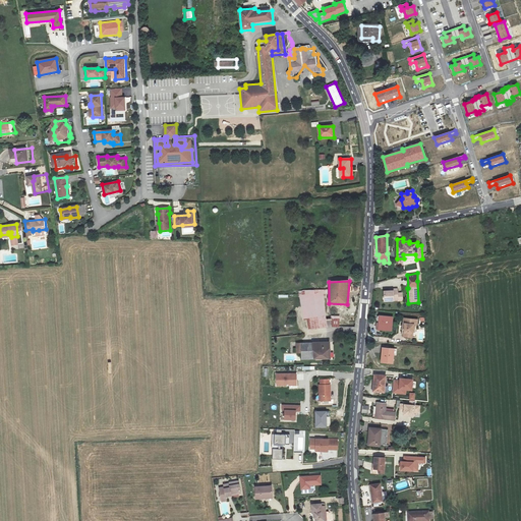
[(384,291),(385,301),(394,300),(394,299),(403,299),(402,293),(398,293),(397,288),(394,289),(394,291),(384,291)]
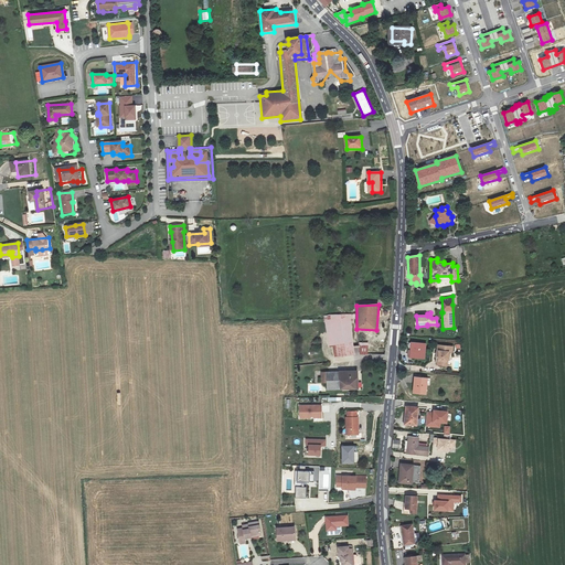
[(355,319),(355,315),(324,316),(324,320),(329,347),(332,347),(353,343),(350,319),(355,319)]
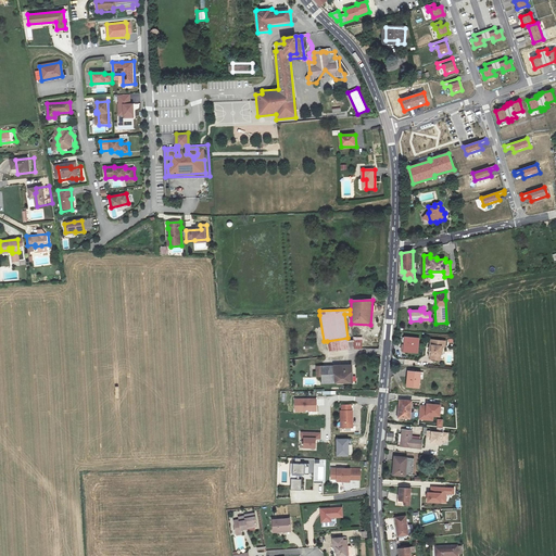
[(348,338),(327,341),(329,353),(349,350),(348,338)]
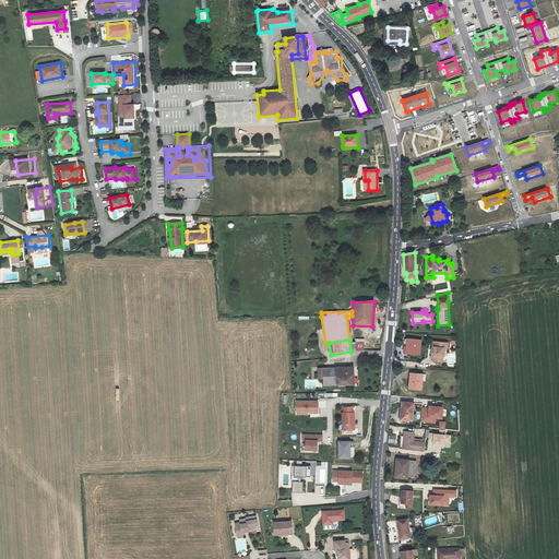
[(355,340),(356,351),(364,351),(364,340),(355,340)]
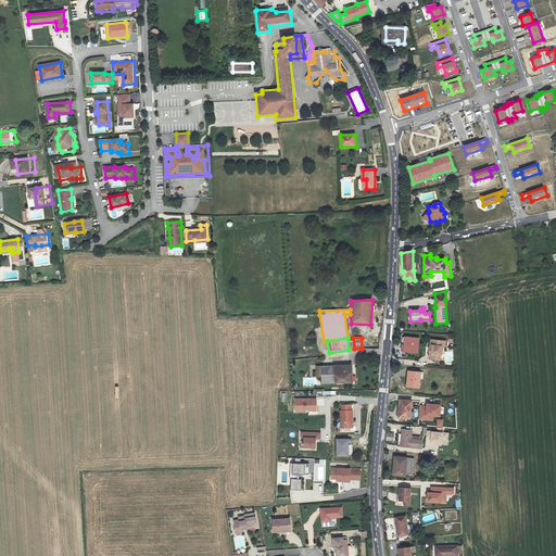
[(405,338),(404,353),(418,353),(419,338),(405,338)]
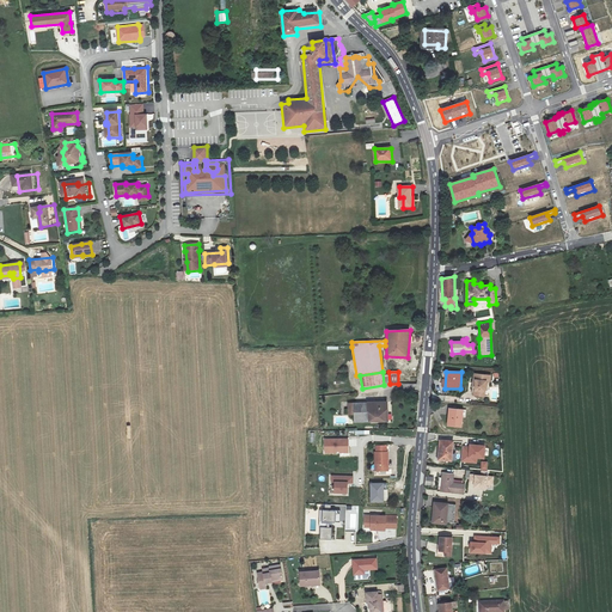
[(490,375),(473,374),(473,380),(475,380),(473,396),(484,396),(485,381),(489,381),(490,375)]
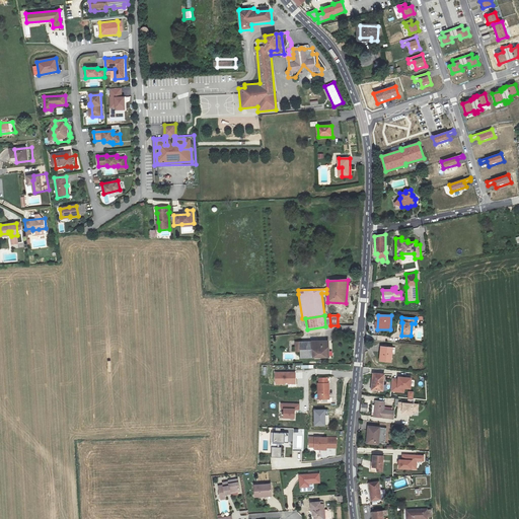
[(312,342),(313,358),(328,357),(328,341),(312,342)]
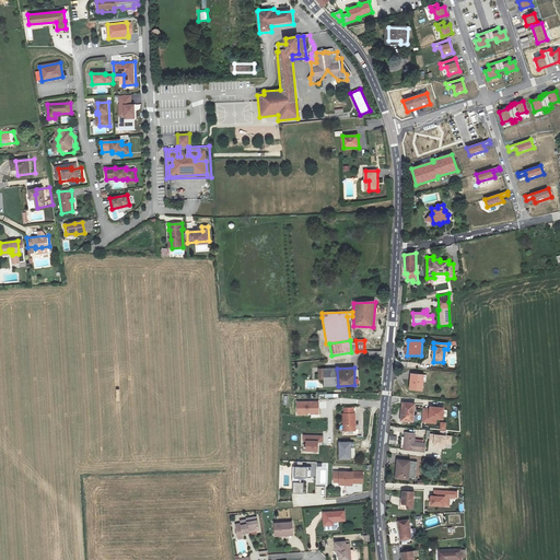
[(324,387),(338,386),(337,369),(318,369),(318,380),(324,380),(324,387)]
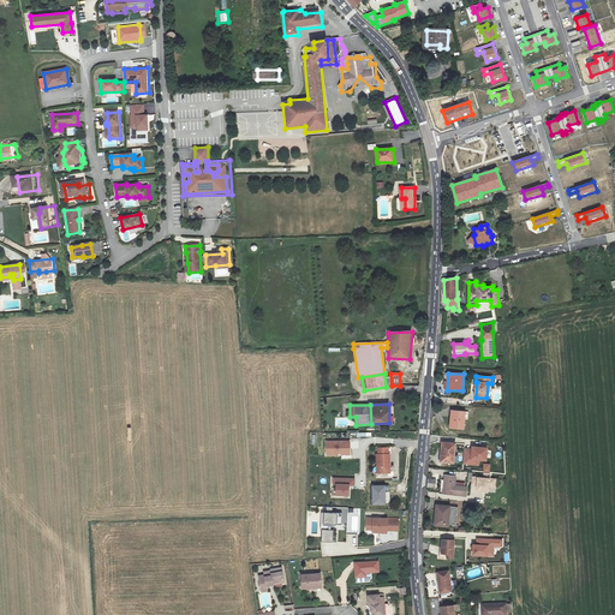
[(452,411),(451,428),(464,429),(465,412),(452,411)]
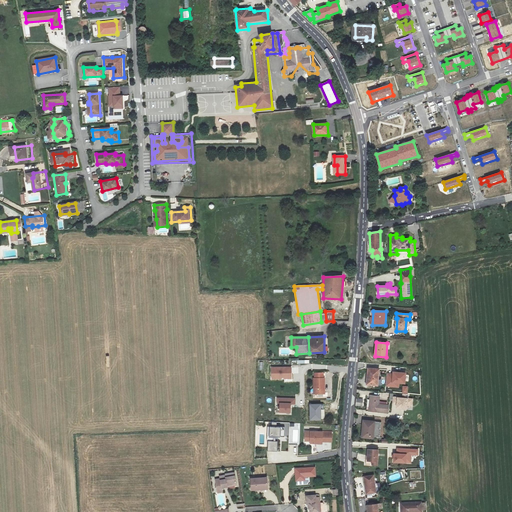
[(272,368),(272,379),(291,378),(291,367),(272,368)]
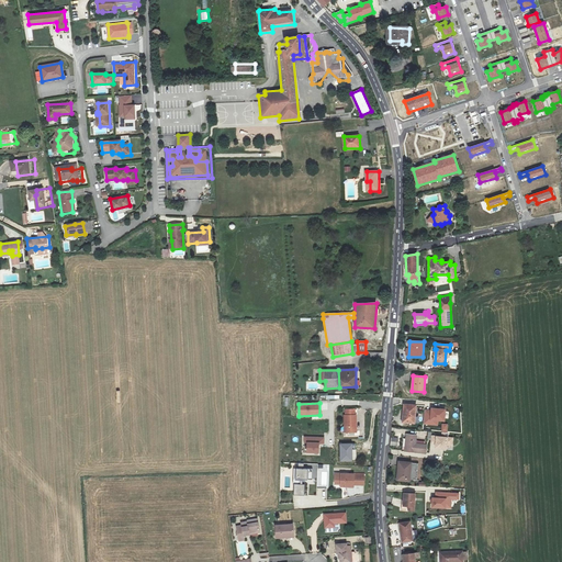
[(404,404),(403,423),(414,423),(415,405),(404,404)]
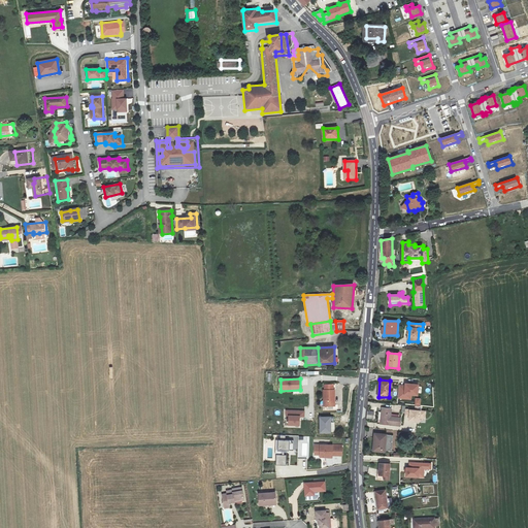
[(323,390),(323,406),(335,406),(335,390),(333,390),(333,384),(325,384),(325,390),(323,390)]
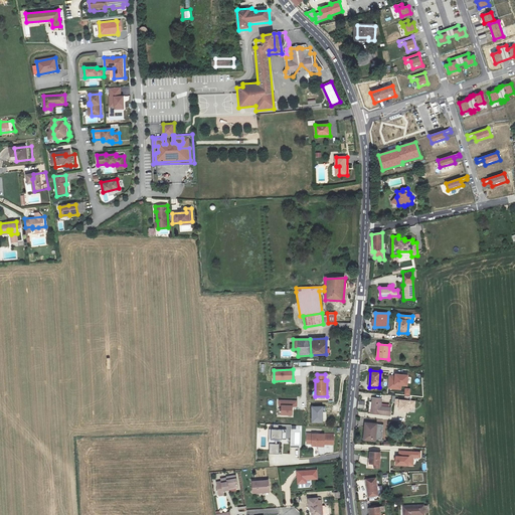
[(401,389),(401,386),(406,386),(407,375),(395,374),(395,376),(389,375),(388,388),(401,389)]
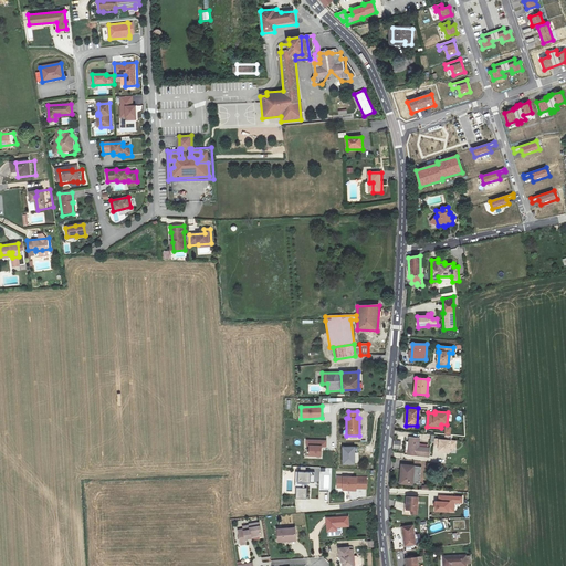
[(410,438),(408,454),(427,457),(428,448),(418,447),(419,439),(410,438)]
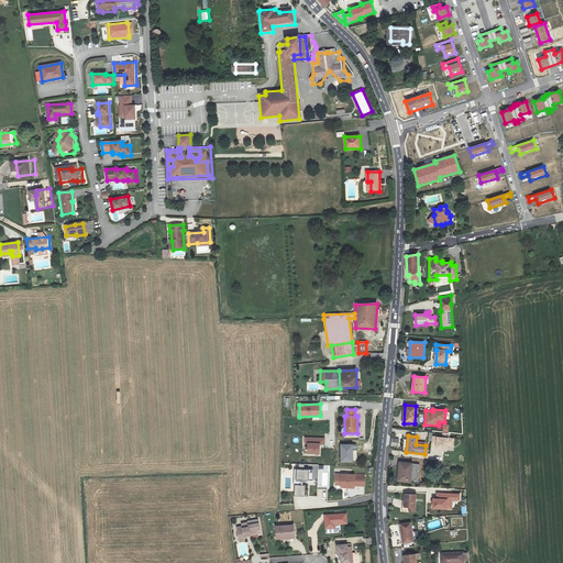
[(454,439),(432,437),(432,444),(435,445),(435,449),(448,451),(448,446),(453,446),(454,439)]
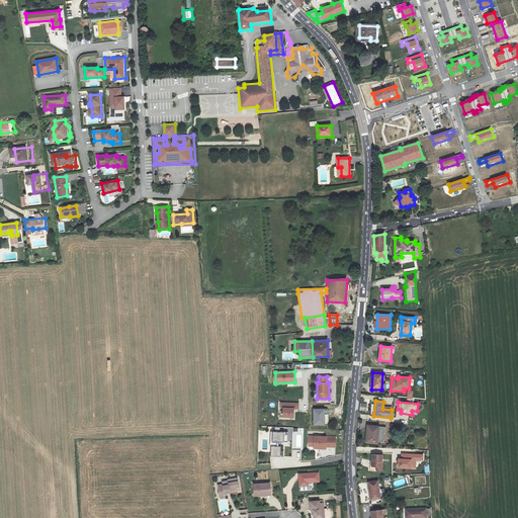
[(293,418),(293,409),(298,409),(298,403),(280,403),(280,409),(283,409),(282,418),(293,418)]
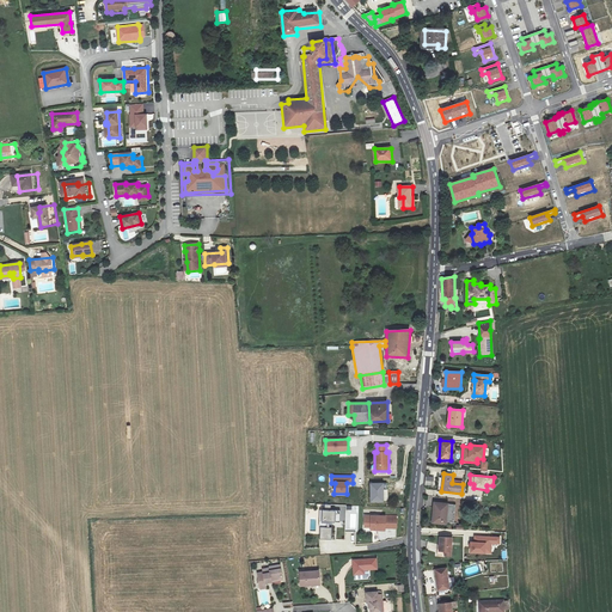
[(371,484),(371,502),(384,502),(383,484),(371,484)]
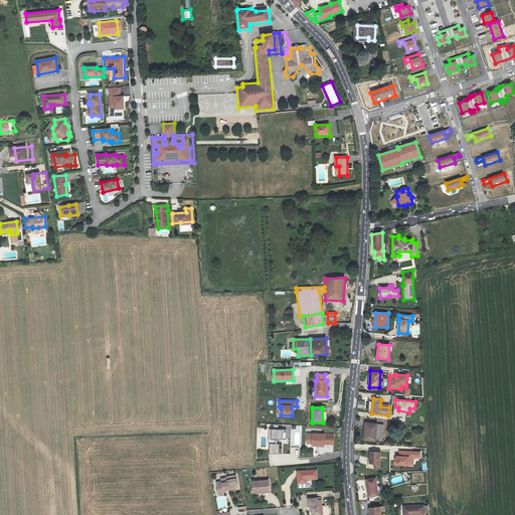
[(364,423),(363,441),(375,442),(375,439),(382,440),(382,424),(364,423)]
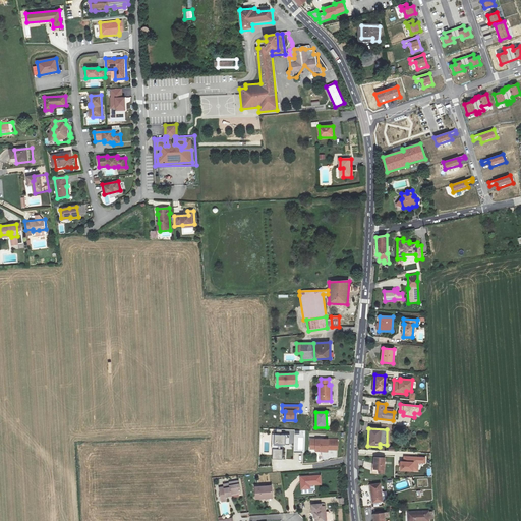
[(273,435),(272,444),(289,445),(289,435),(281,435),(281,429),(277,429),(277,435),(273,435)]
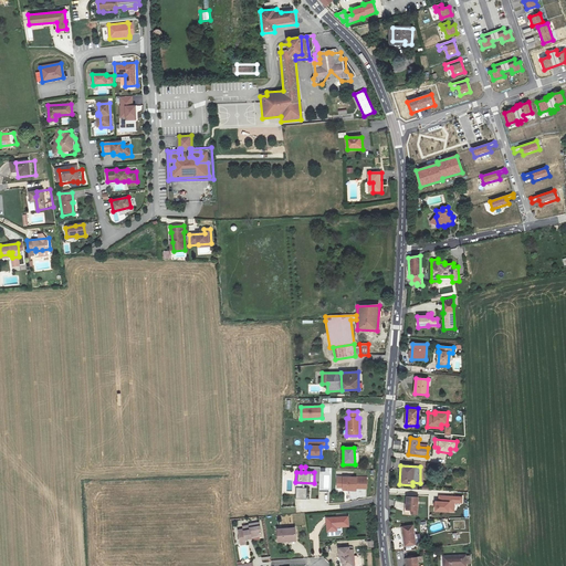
[(337,477),(337,488),(343,488),(343,490),(356,491),(356,489),(366,489),(367,478),(337,477)]
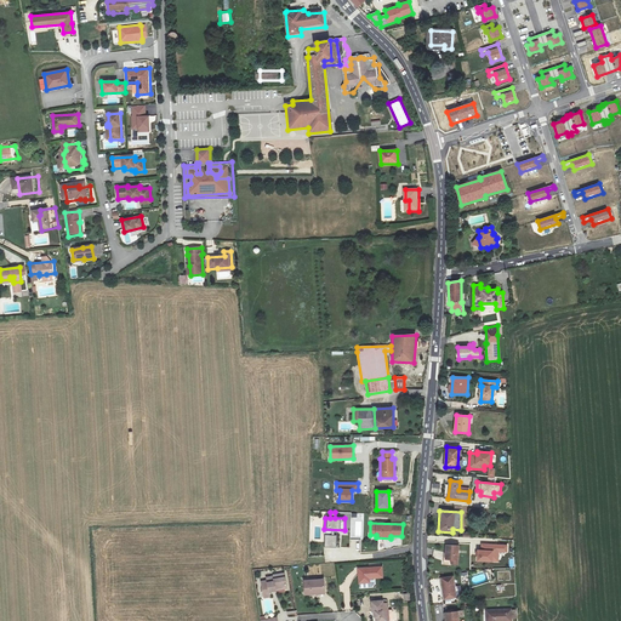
[(325,535),(325,547),(336,547),(336,536),(325,535)]
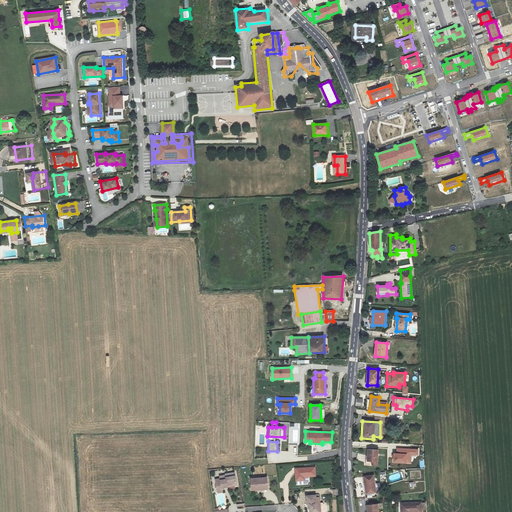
[(419,449),(398,448),(397,453),(394,453),(393,464),(412,464),(413,456),(419,457),(419,449)]
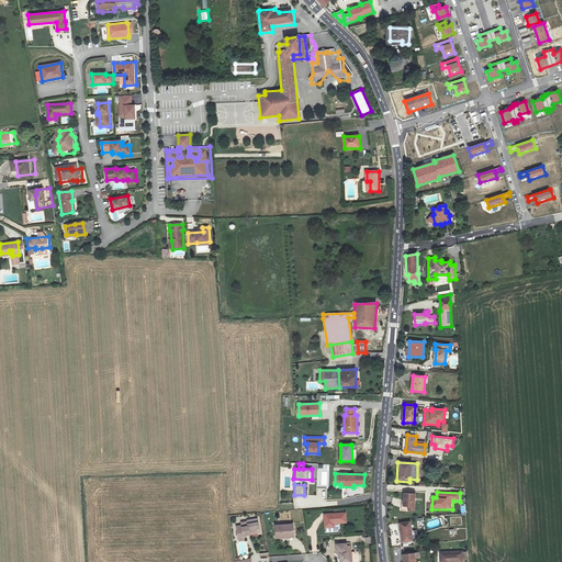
[(403,494),(403,507),(408,507),(408,510),(415,510),(415,494),(403,494)]
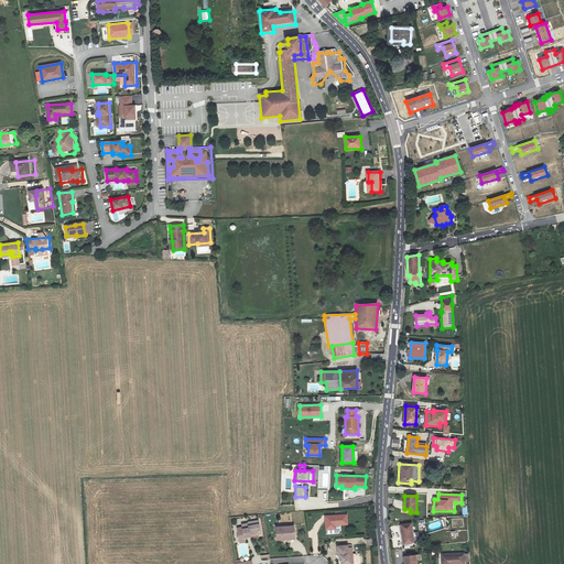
[(325,517),(326,530),(336,529),(335,524),(347,524),(347,514),(325,517)]
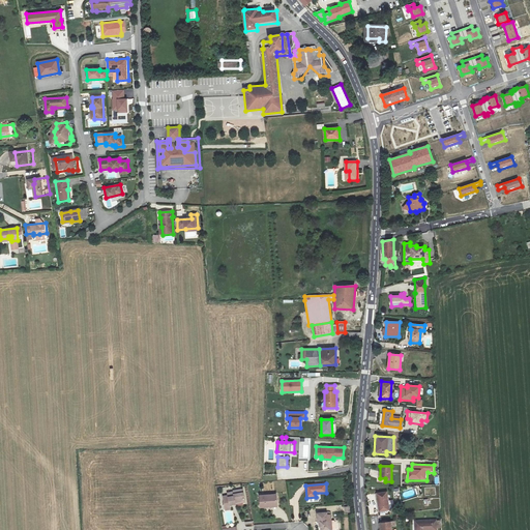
[(244,502),(242,489),(233,491),(233,492),(227,493),(228,496),(223,496),(225,510),(231,509),(230,504),(244,502)]
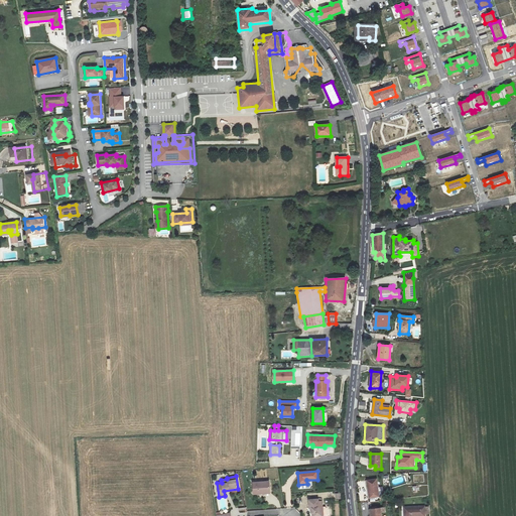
[(366,481),(369,497),(379,496),(377,479),(366,481)]
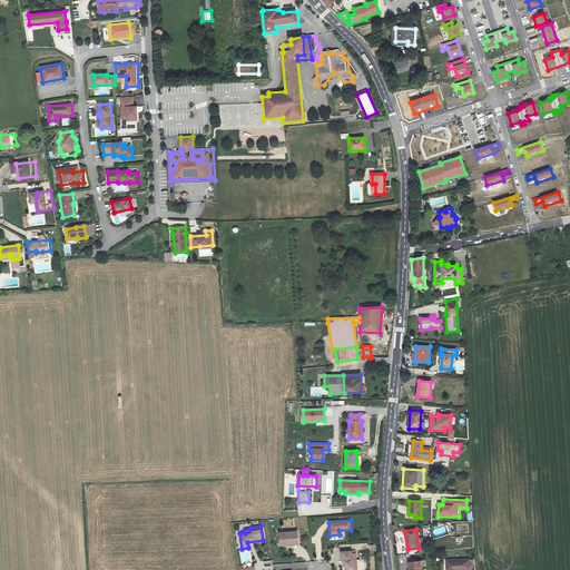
[(279,546),(291,546),(292,547),(298,547),(297,532),(278,533),(279,546)]
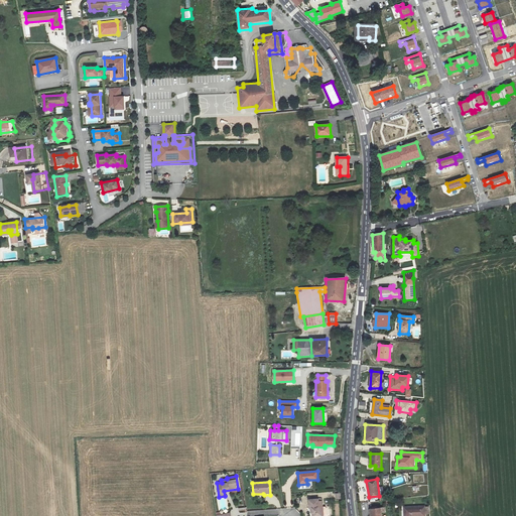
[(311,512),(313,512),(313,515),(324,515),(324,506),(319,507),(318,498),(309,499),(310,508),(311,508),(311,512)]
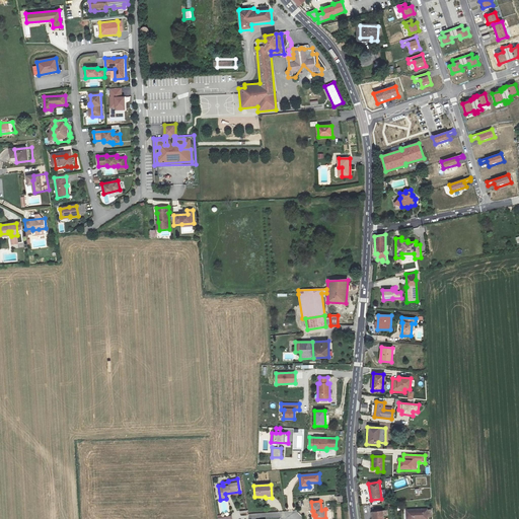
[(408,510),(408,518),(421,518),(428,518),(427,509),(408,510)]
